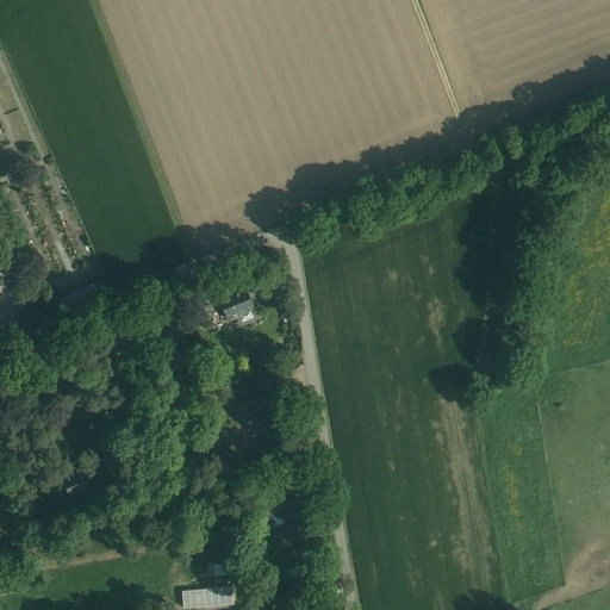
[(221,294),(206,280),(199,287),(211,298),(218,294),(221,294)]
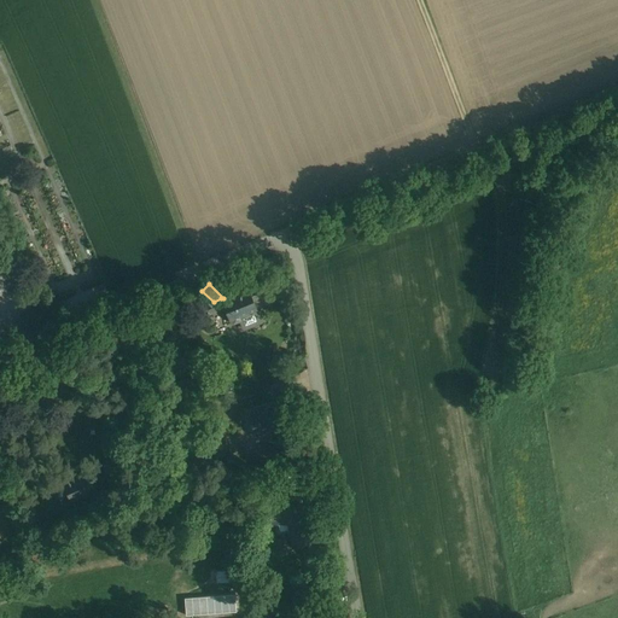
[(258,285),(237,293),(237,296),(226,299),(225,297),(223,298),(221,298),(225,305),(231,321),(232,320),(234,324),(242,321),(240,318),(257,310),(254,301),(263,297),(258,285)]
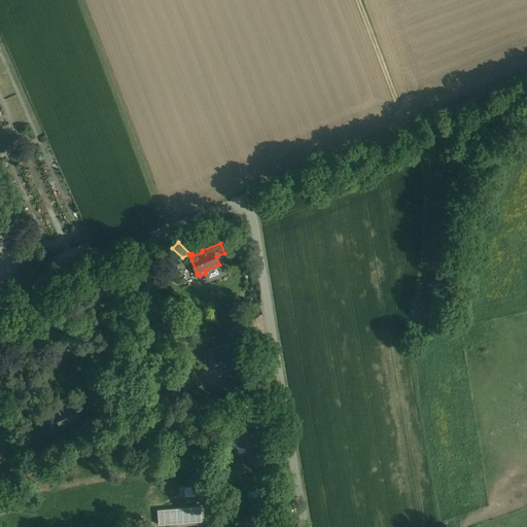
[(182,257),(172,248),(168,252),(175,260),(174,260),(177,268),(191,260),(188,254),(182,257)]
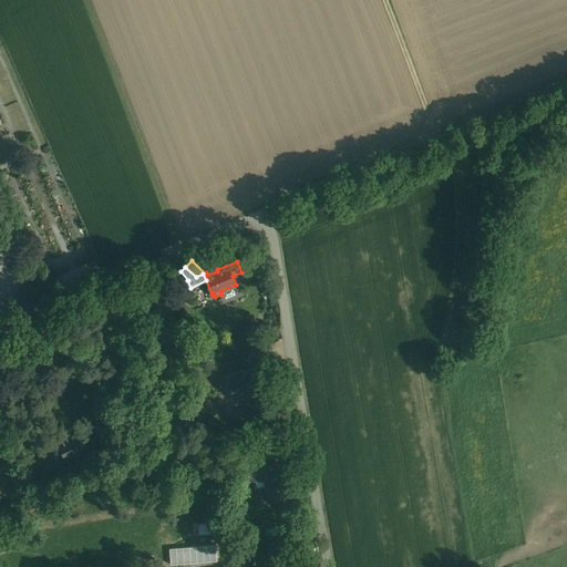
[(171,339),(158,319),(148,325),(151,328),(155,336),(161,346),(171,339)]
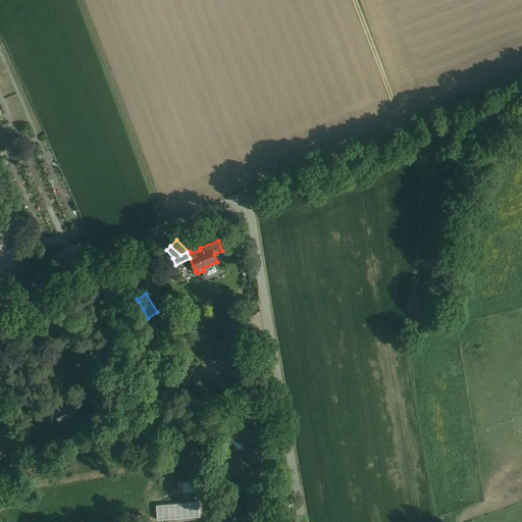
[(244,322),(227,325),(229,332),(245,329),(244,322)]
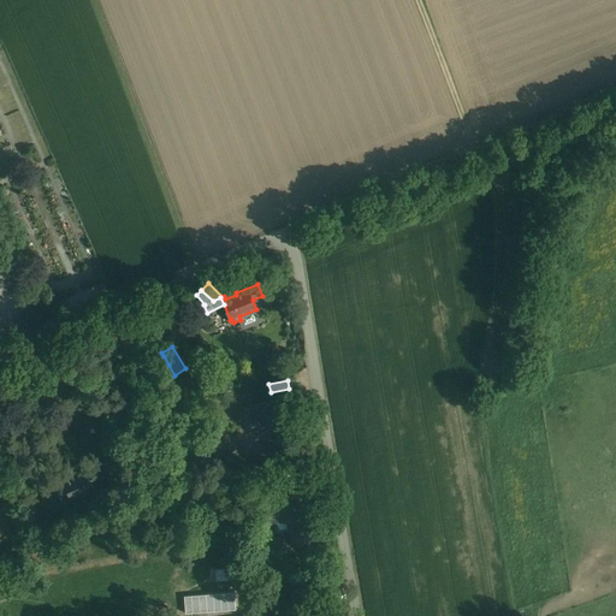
[(278,406),(249,410),(254,436),(255,434),(255,432),(264,430),(265,433),(265,432),(283,428),(278,406)]
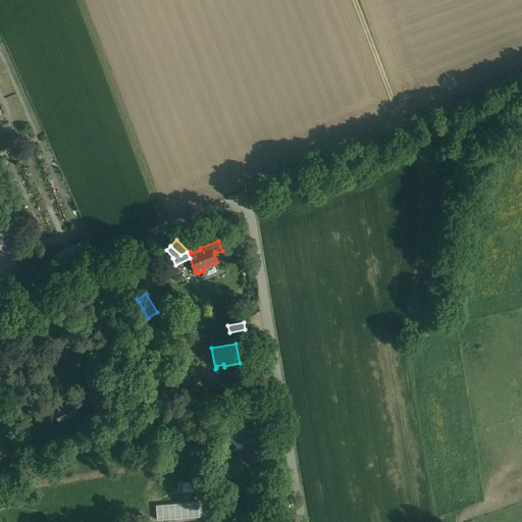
[(74,398),(61,403),(59,397),(51,401),(53,407),(54,410),(53,410),(58,421),(60,423),(82,414),(74,398)]
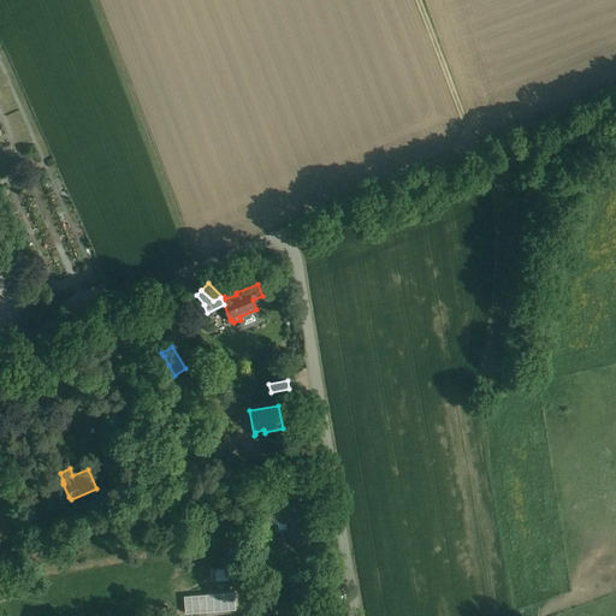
[(302,471),(288,473),(290,490),(300,489),(304,487),(302,471)]
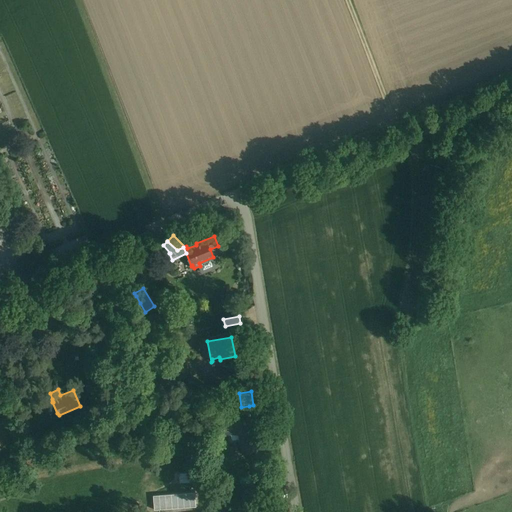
[(241,407),(238,407),(238,406),(233,407),(233,408),(229,409),(231,420),(232,420),(232,419),(250,416),(251,416),(251,415),(249,415),(248,407),(249,407),(249,406),(241,407)]
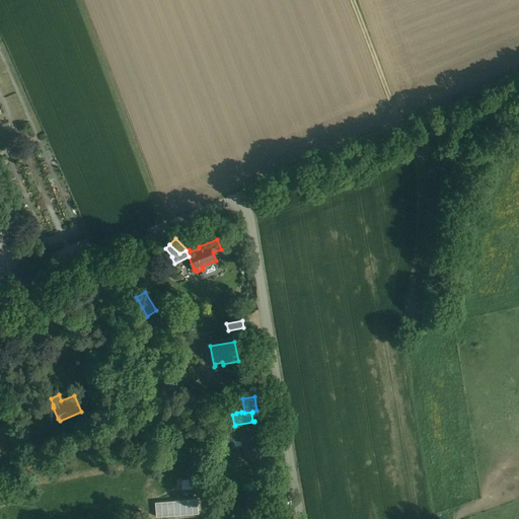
[(253,422),(235,425),(235,426),(236,430),(238,440),(242,439),(255,437),(255,436),(254,429),(253,422)]
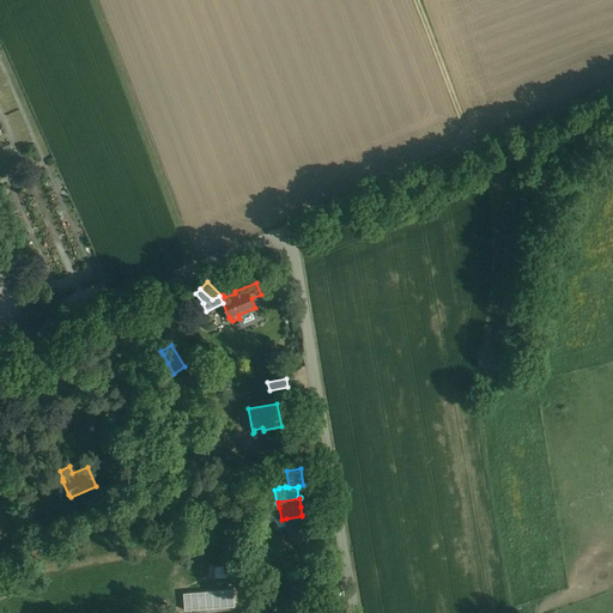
[(277,508),(269,509),(269,510),(267,510),(268,522),(281,520),(279,508),(277,509),(277,508)]
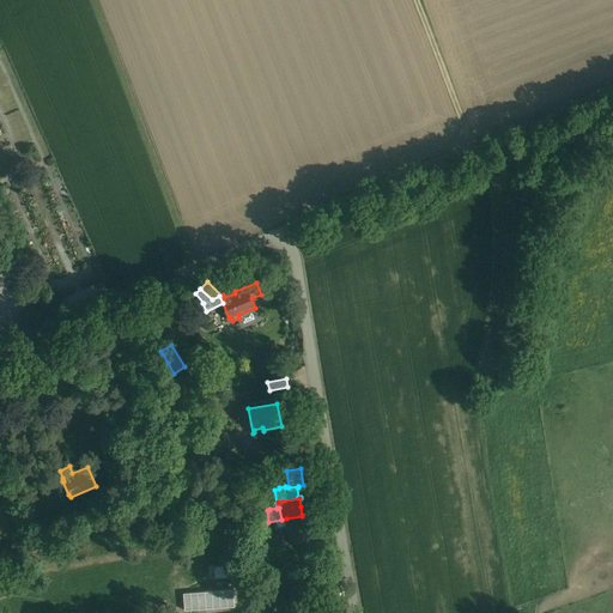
[(302,516),(286,519),(290,541),(311,538),(308,515),(302,515),(302,516)]
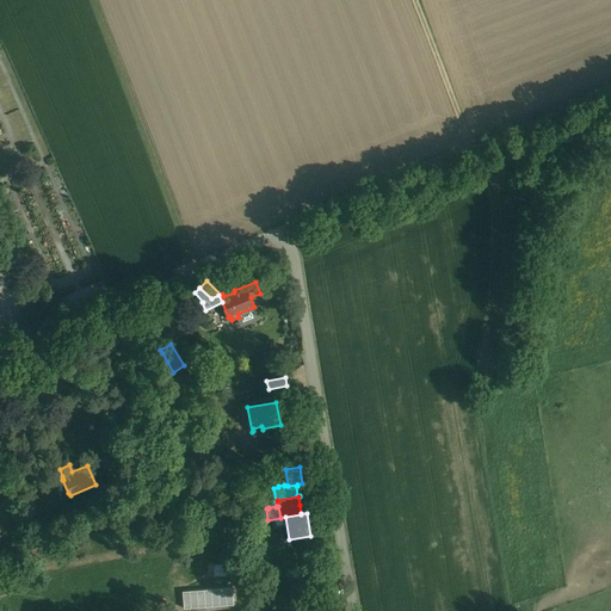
[(229,563),(209,563),(210,575),(230,574),(229,563)]
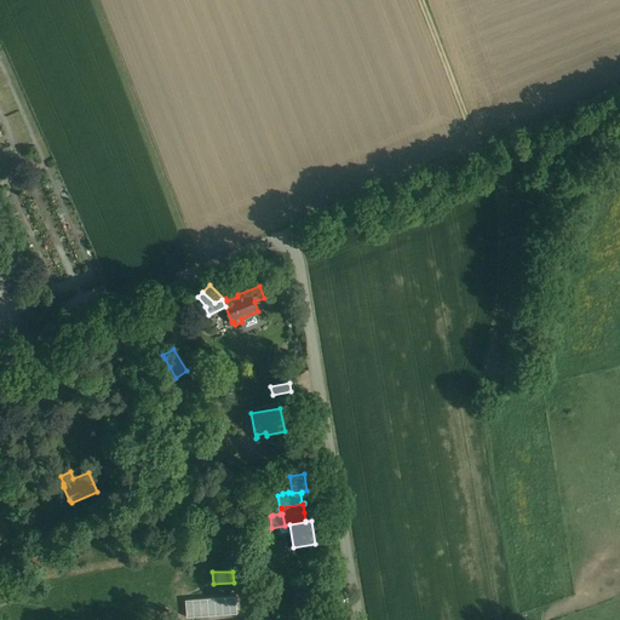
[(329,572),(311,574),(315,592),(332,589),(329,572)]
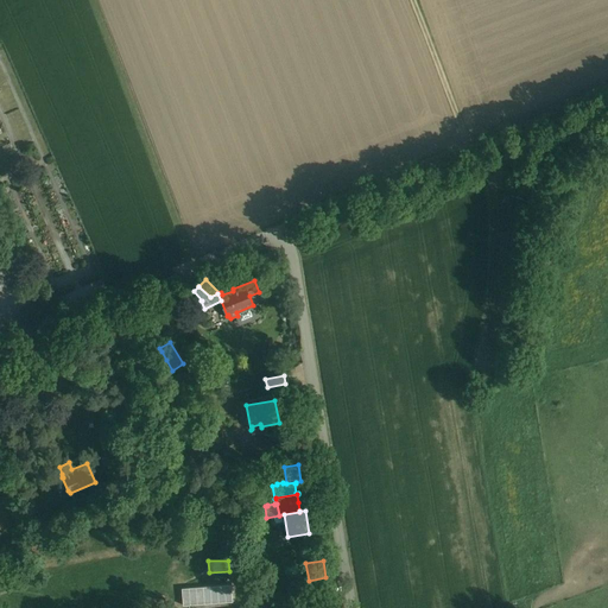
[(183,603),(234,601),(233,583),(182,587),(183,603)]
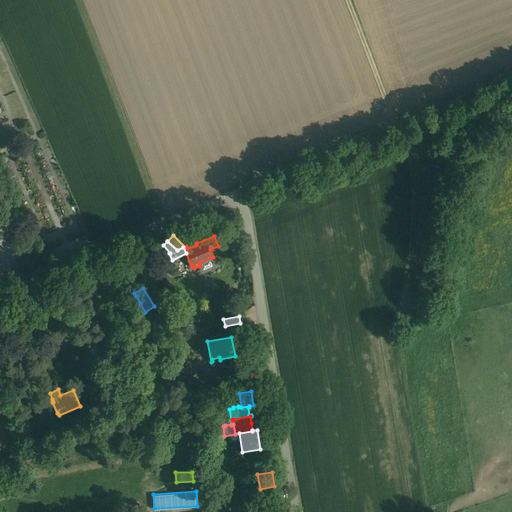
All buildings are outlined.
